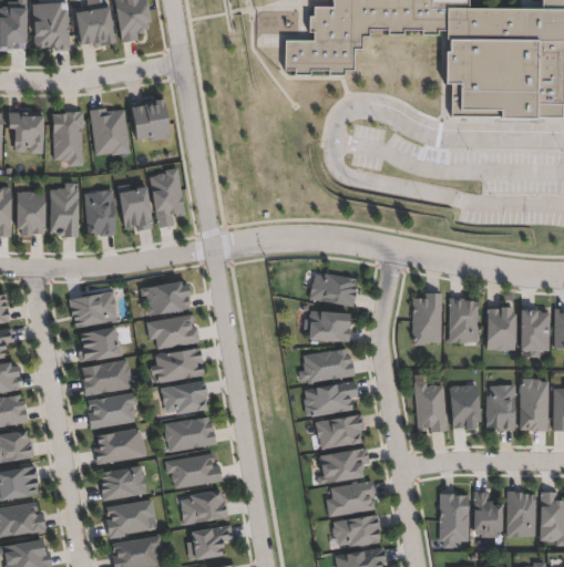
[(143,0),(149,28),(145,28),(146,33),(142,34),(143,38),(135,40),(136,44),(121,48),(113,2),(115,2),(116,0),(122,0),(123,1),(129,0),(143,0)]
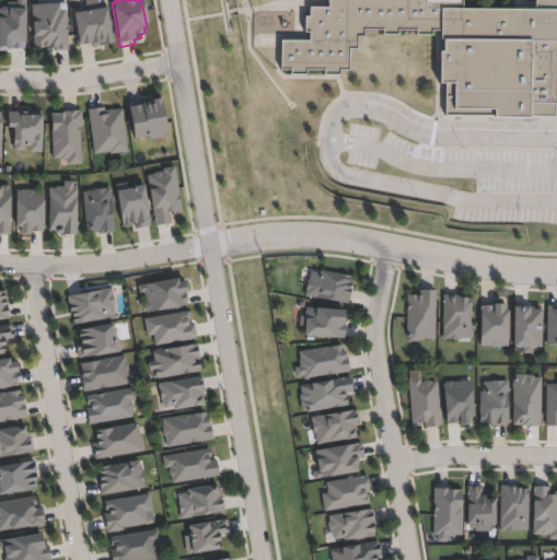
[(556,105),(556,117),(440,115),(440,36),(361,33),(361,37),(360,37),(361,38),(357,39),(356,50),(356,51),(347,51),(347,73),(346,73),(277,71),(278,55),(278,47),(255,47),(255,20),(262,12),(280,12),(279,41),(305,42),(308,11),(309,11),(309,10),(324,11),(326,4),(326,0),(556,0),(556,105)]
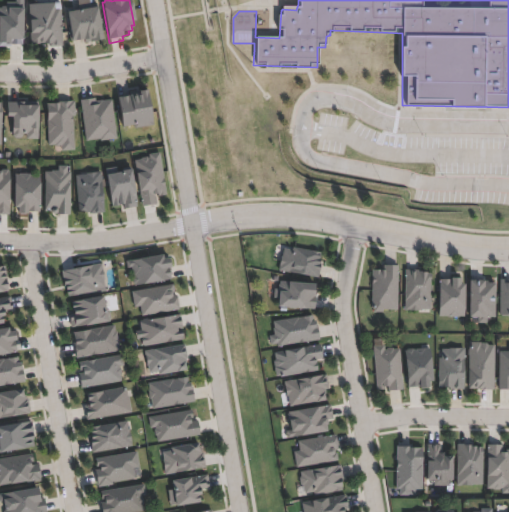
[(54,6),(54,13),(60,13),(62,49),(49,50),(49,48),(31,49),(30,37),(29,37),(28,24),(27,8),(54,6)]
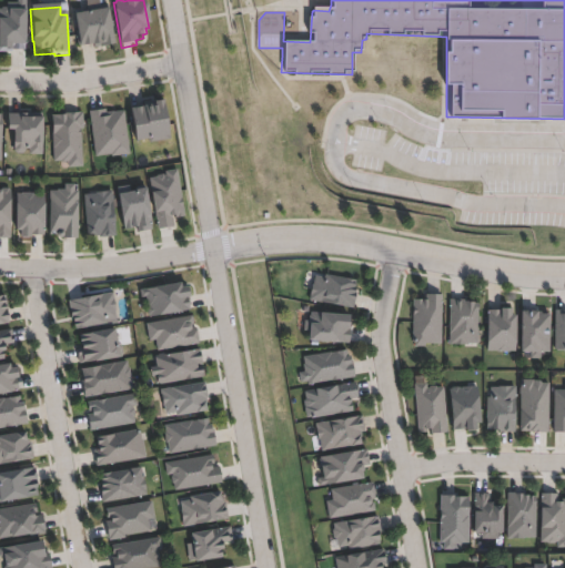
[(0,11),(7,11),(7,13),(23,13),(24,54),(0,54),(0,11)]
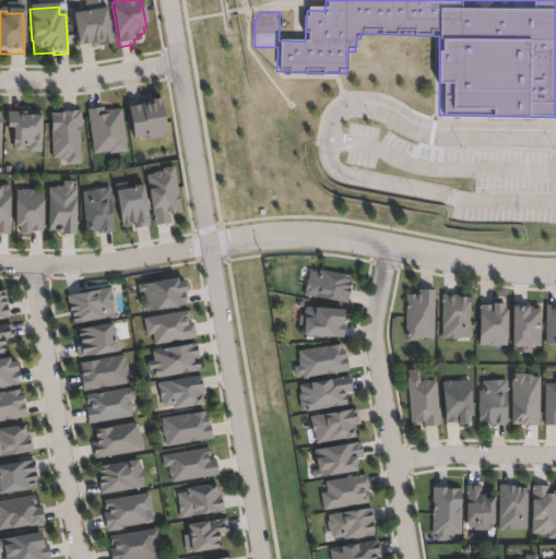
[(105,12),(111,47),(92,50),(91,47),(77,49),(71,18),(105,12)]
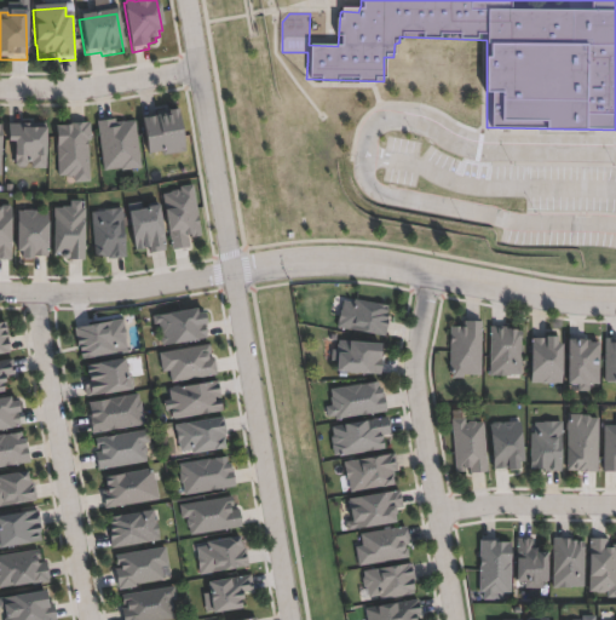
[(178,109),(186,153),(165,156),(163,151),(148,154),(142,119),(170,113),(168,110),(178,109)]
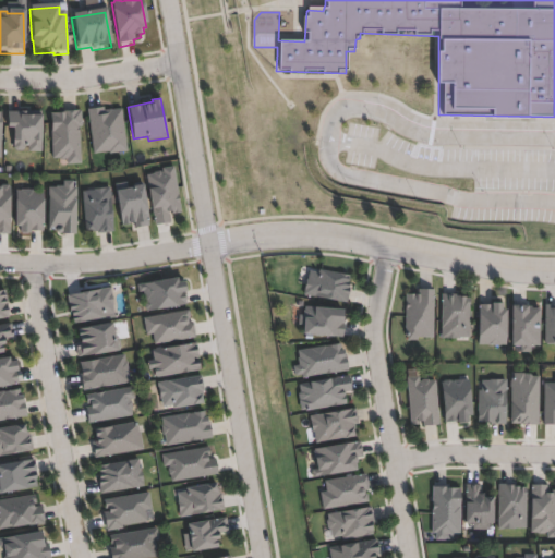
[(105,108),(106,112),(123,110),(129,152),(111,155),(110,153),(95,155),(88,110),(105,108)]
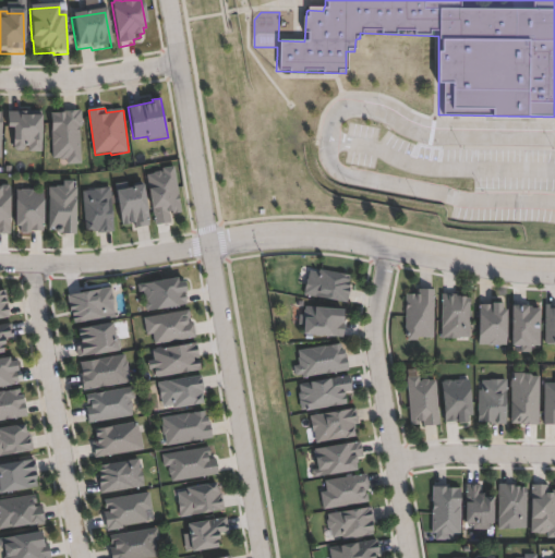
[(34,109),(34,112),(41,111),(41,153),(29,153),(29,147),(26,147),(26,149),(24,152),(16,152),(14,149),(14,146),(13,146),(13,128),(7,128),(8,112),(22,112),(22,109),(34,109)]
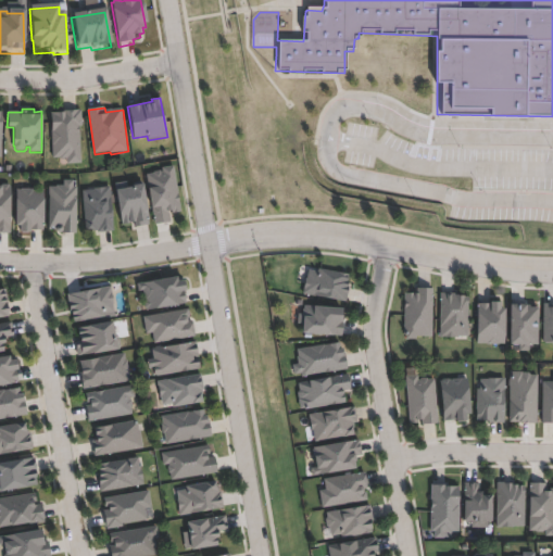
[(79,111),(79,112),(83,111),(84,127),(79,127),(82,158),(72,159),(72,160),(61,160),(61,159),(54,159),(52,114),(64,113),(64,112),(79,111)]
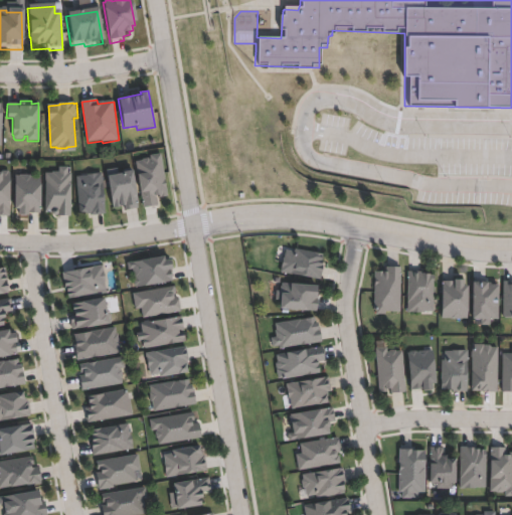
[(161,155),(168,197),(160,198),(160,195),(156,196),(158,206),(145,209),(142,193),(141,193),(138,174),(139,174),(137,162),(142,161),(143,160),(148,160),(150,160),(151,160),(150,157),(161,155)]
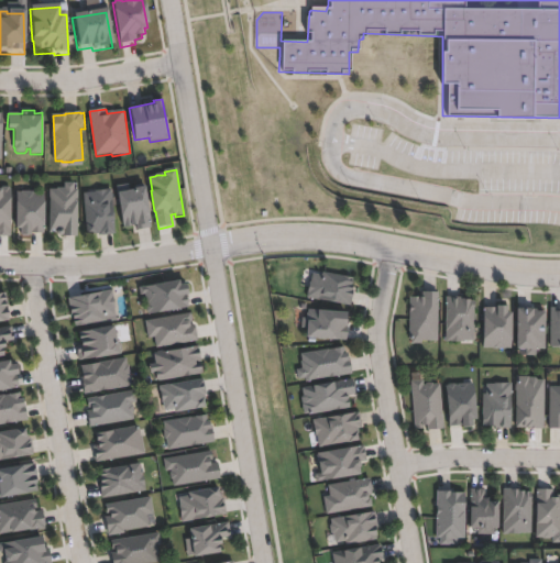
[(75,185),(76,238),(61,239),(61,233),(48,232),(50,194),(56,194),(56,188),(63,188),(63,185),(75,185)]
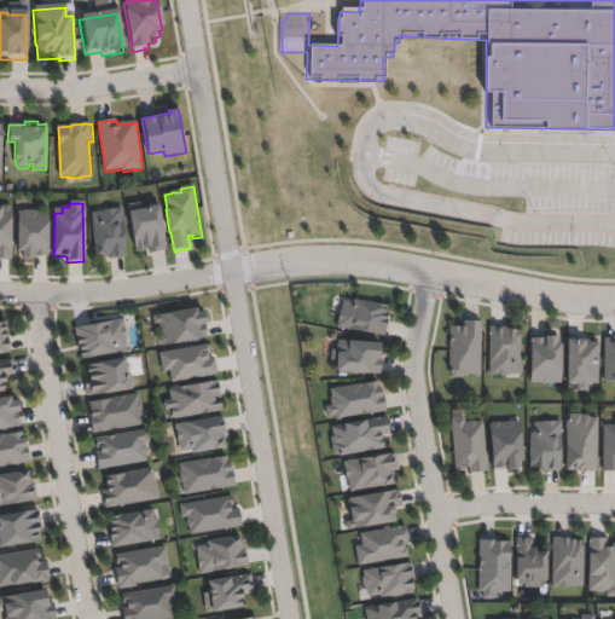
[(0,210),(11,210),(10,262),(0,261),(0,210)]
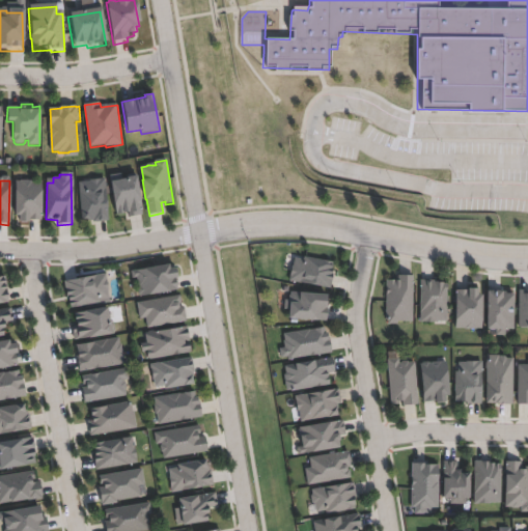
[(142,217),(129,220),(128,218),(115,221),(109,186),(134,180),(142,217)]
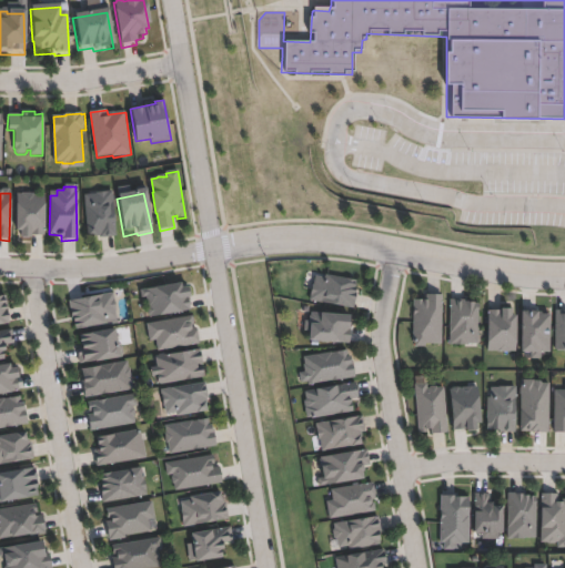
[(47,195),(46,236),(31,236),(31,237),(20,237),(20,231),(16,231),(16,195),(22,195),(22,194),(37,194),(37,195),(47,195)]
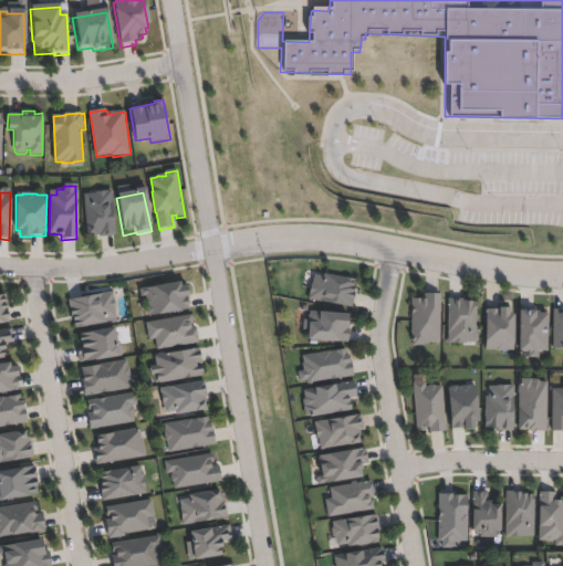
[(115,236),(90,239),(84,196),(94,196),(111,194),(115,236)]
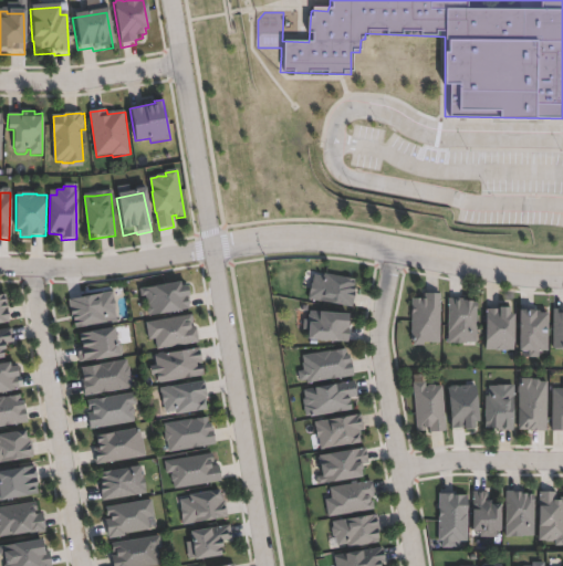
[(326,273),(357,278),(356,291),(357,292),(355,305),(310,299),(312,283),(314,283),(315,275),(325,276),(326,273)]
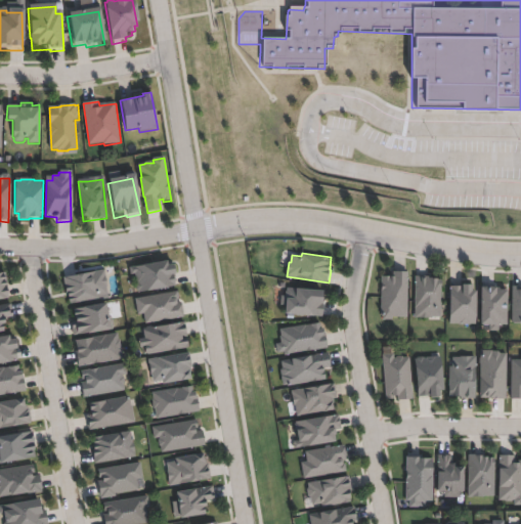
[(170,259),(171,263),(177,262),(178,271),(177,271),(180,284),(142,291),(142,289),(139,290),(138,282),(140,281),(139,272),(135,273),(133,266),(170,259)]
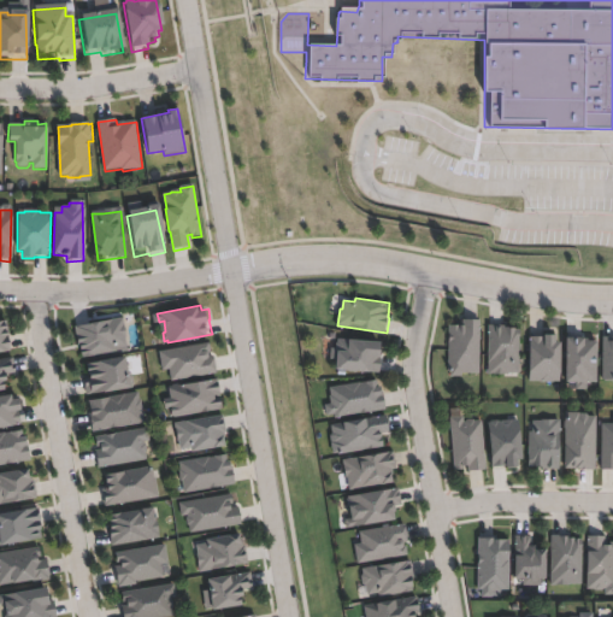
[(133,346),(84,354),(80,324),(128,316),(133,346)]
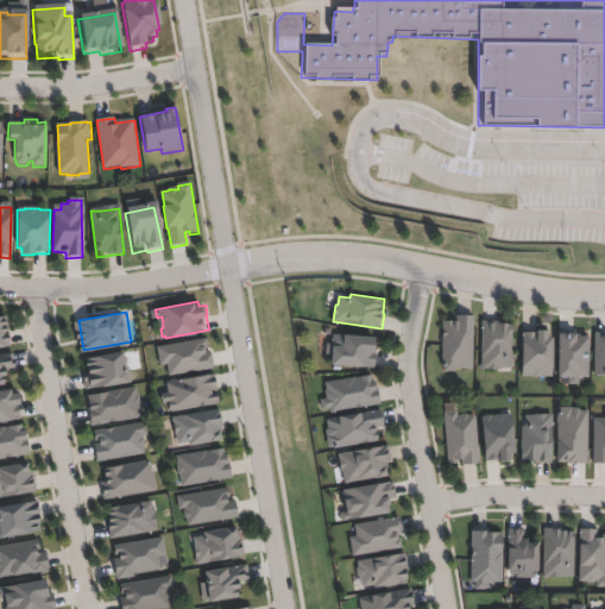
[(0,315),(8,314),(13,343),(0,344),(0,315)]
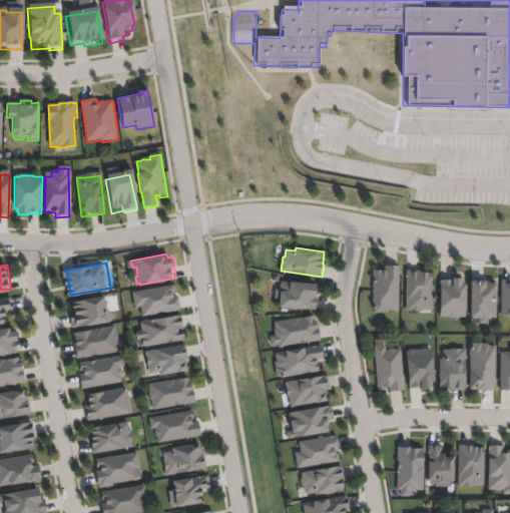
[(385,313),(374,313),(375,270),(386,270),(386,266),(401,266),(400,311),(385,311),(385,313)]
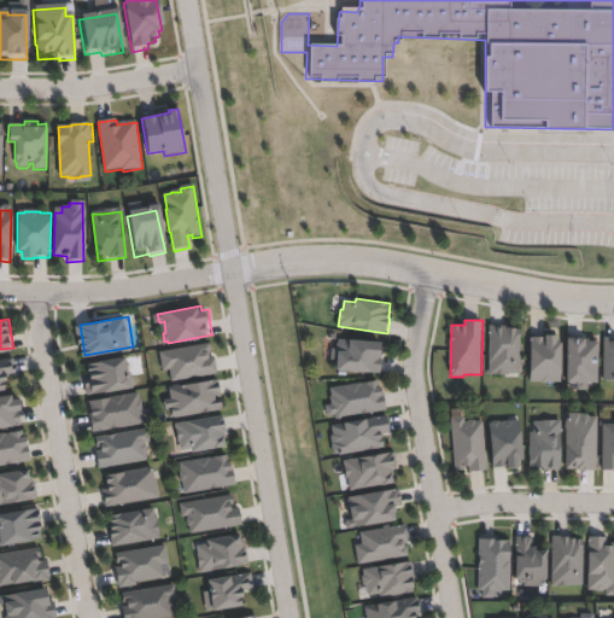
[(506,325),(506,327),(518,327),(518,328),(521,328),(521,374),(491,374),(491,325),(506,325)]
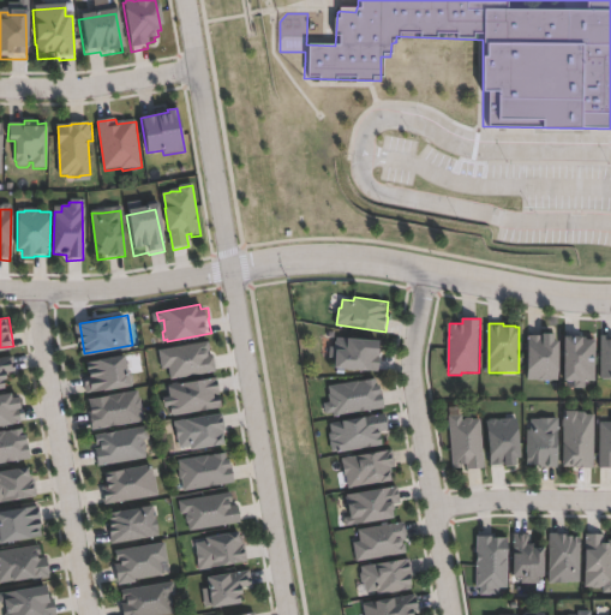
[(555,333),(555,340),(558,340),(558,380),(529,380),(529,335),(541,335),(541,339),(543,339),(543,333),(555,333)]
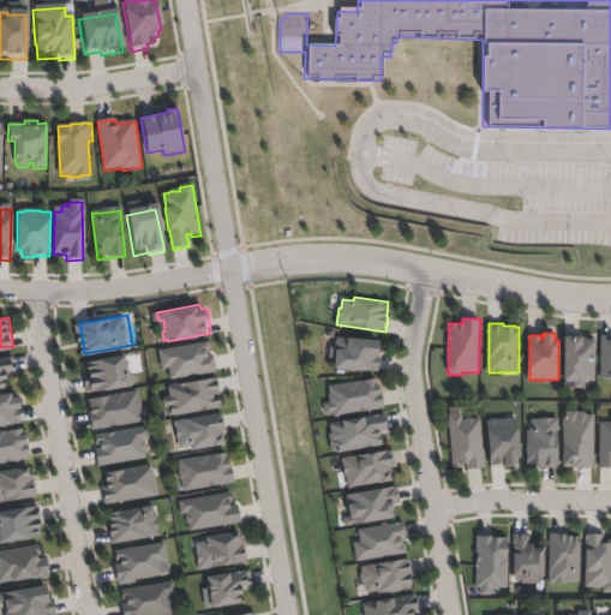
[(378,341),(378,351),(382,351),(379,371),(335,368),(336,358),(331,357),(333,347),(337,347),(339,338),(378,341)]
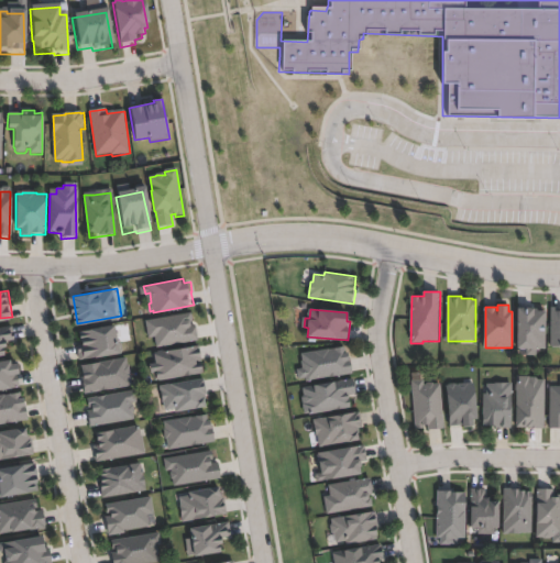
[(196,310),(201,338),(160,345),(157,334),(152,335),(150,318),(196,310)]
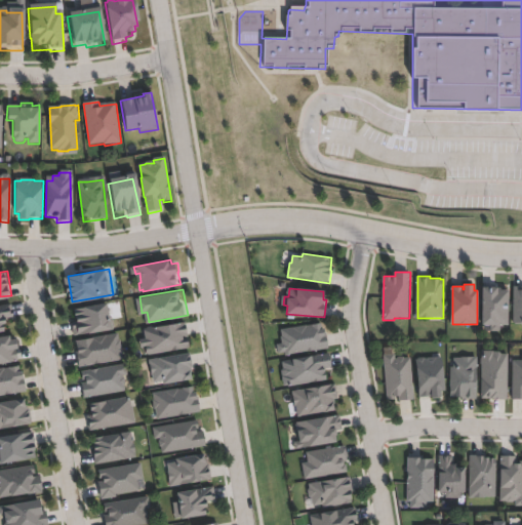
[(508,292),(507,327),(499,327),(498,333),(490,332),(490,327),(481,326),(481,291),(508,292)]
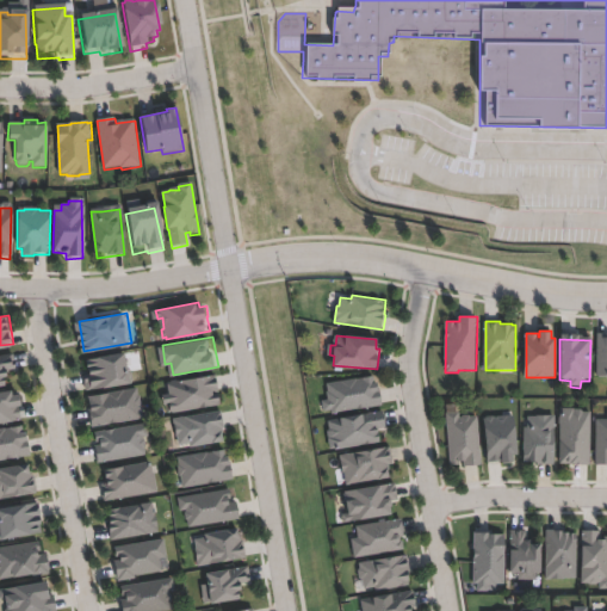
[(5,384),(0,384),(0,351),(17,349),(20,368),(7,369),(7,374),(2,374),(5,384)]
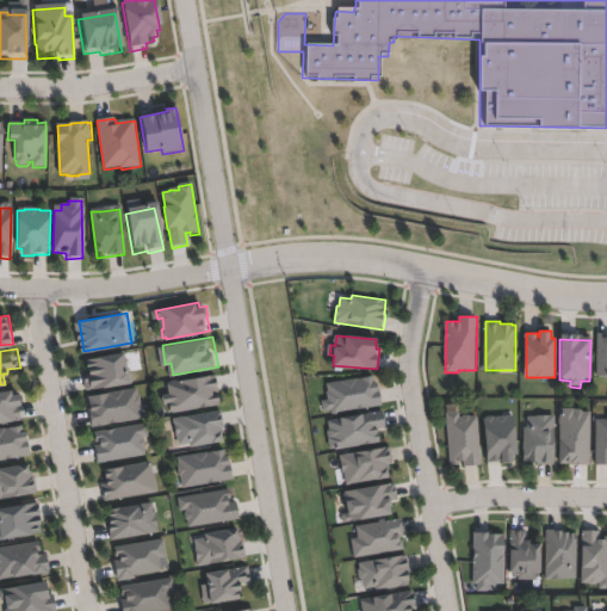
[(127,351),(130,370),(134,369),(136,371),(137,378),(135,382),(91,389),(87,374),(92,372),(90,358),(127,351)]
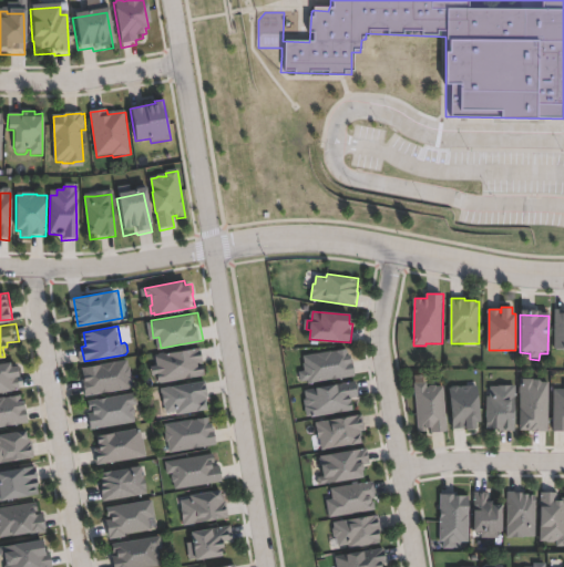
[(203,347),(209,373),(160,382),(159,372),(155,372),(153,363),(159,363),(159,353),(203,347)]
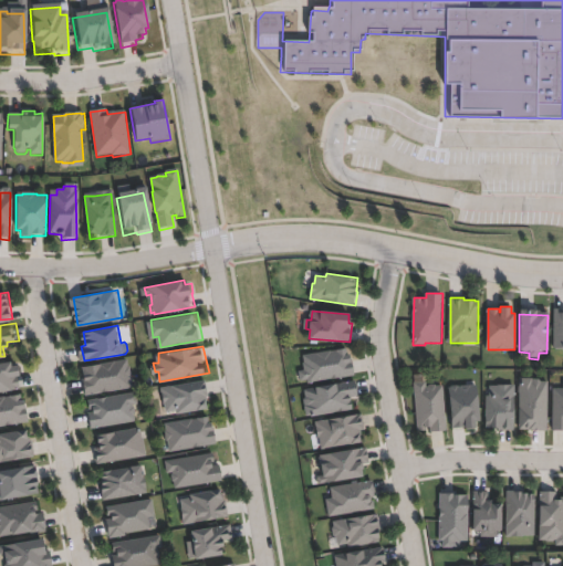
[(346,348),(347,352),(351,352),(355,375),(310,384),(309,380),(302,381),(300,371),(305,370),(304,363),(305,363),(304,356),(346,348)]
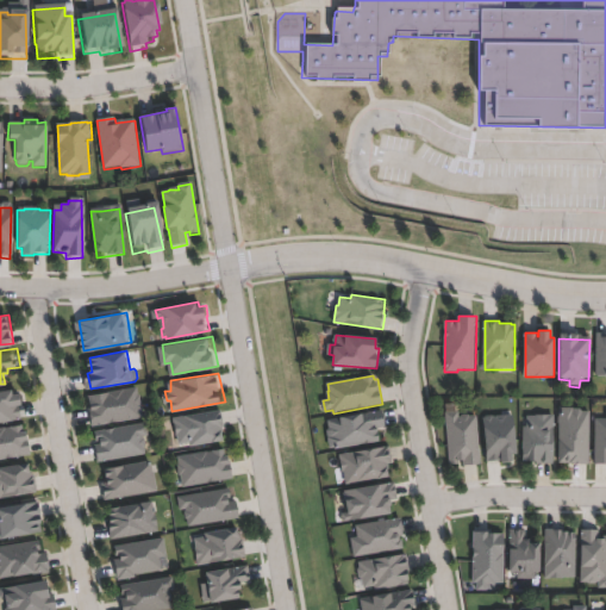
[(141,386),(142,393),(144,393),(145,404),(144,404),(145,417),(98,425),(92,394),(141,386)]
